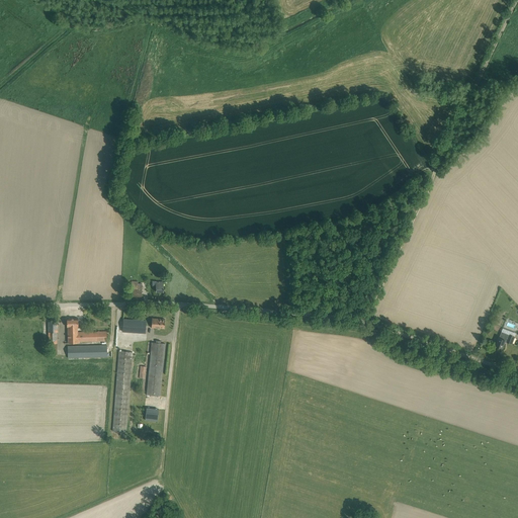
[(142,296),(142,291),(142,283),(138,283),(138,281),(132,281),(131,295),(142,296)]
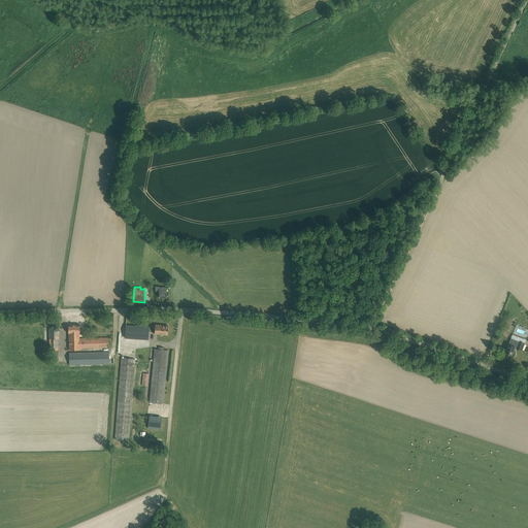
[(68,325),(68,327),(68,333),(69,333),(70,350),(81,350),(81,348),(109,347),(108,337),(79,338),(78,333),(79,333),(79,324),(68,325)]
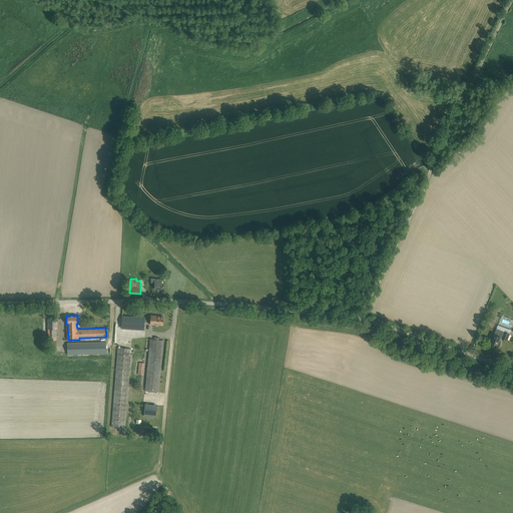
[(150,315),(150,324),(162,325),(163,316),(150,315)]
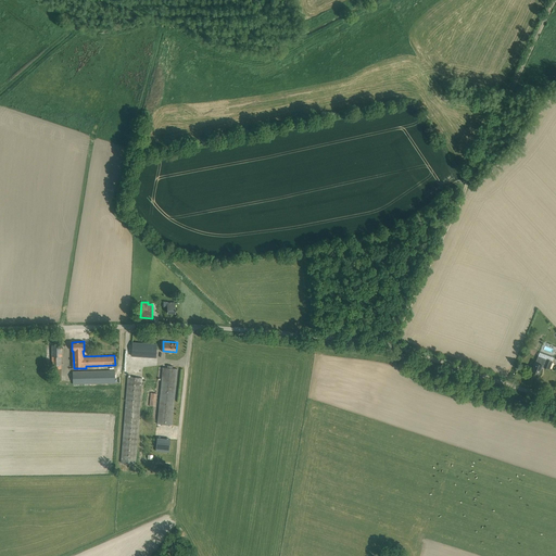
[(133,343),(133,349),(131,356),(155,357),(156,344),(133,343)]
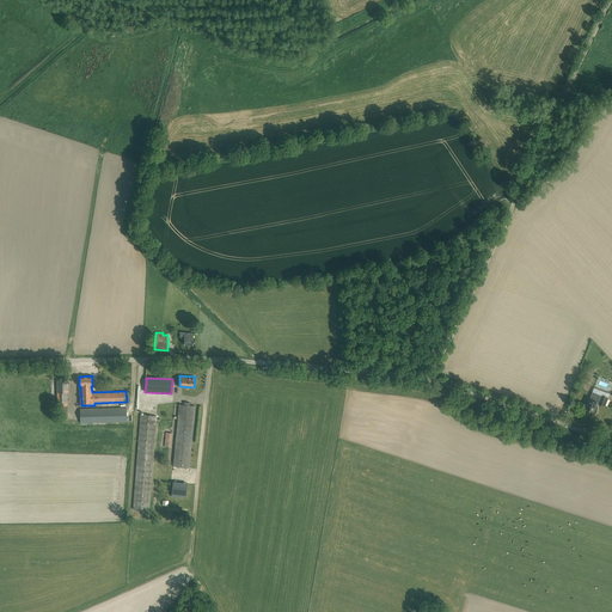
[(57,380),(57,405),(67,405),(67,392),(68,392),(68,380),(57,380)]
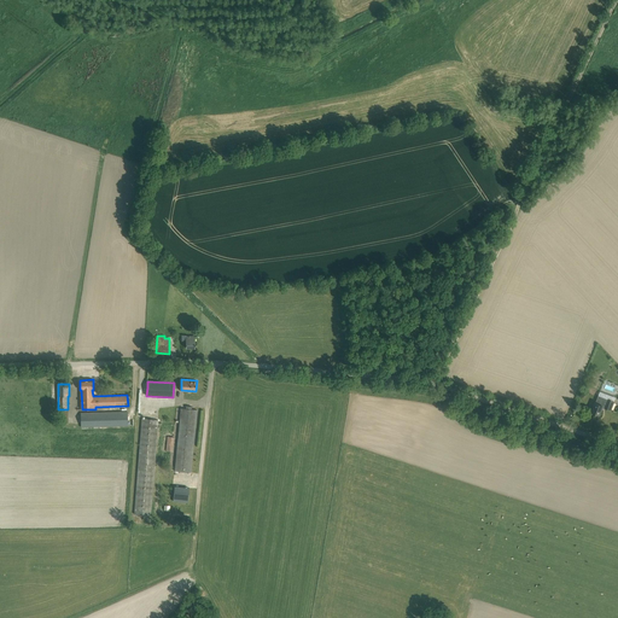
[(600,391),(598,397),(592,412),(595,413),(595,414),(599,415),(600,415),(602,407),(611,410),(616,397),(600,391)]
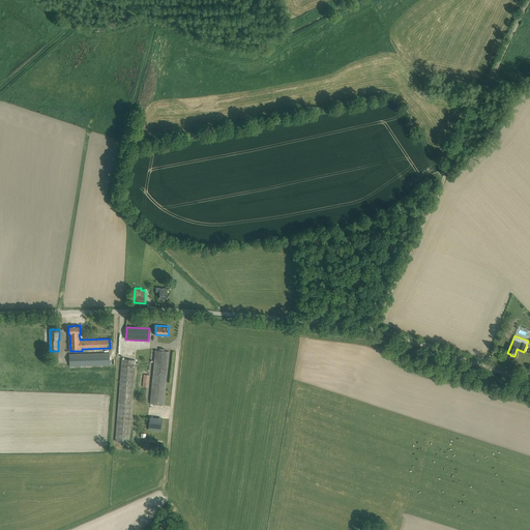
[(150,404),(164,406),(169,352),(165,351),(165,349),(159,348),(159,350),(155,350),(150,404)]
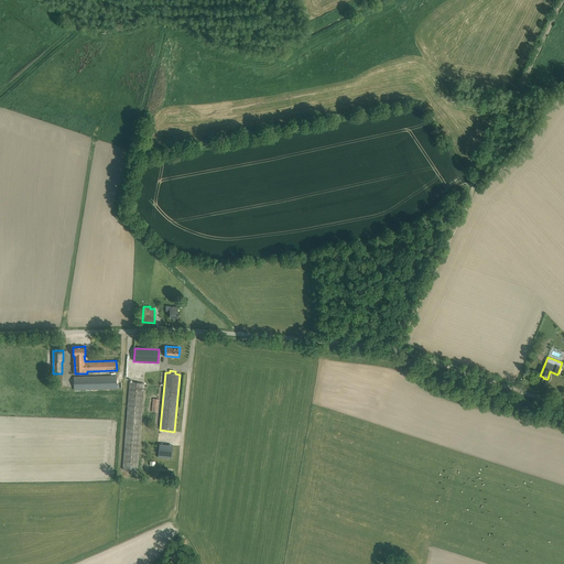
[(117,376),(74,377),(74,390),(117,389),(117,376)]
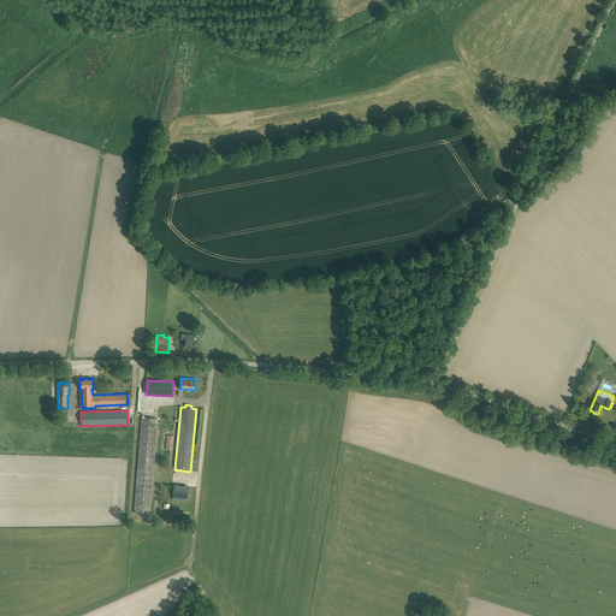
[(150,514),(158,419),(141,418),(134,513),(150,514)]
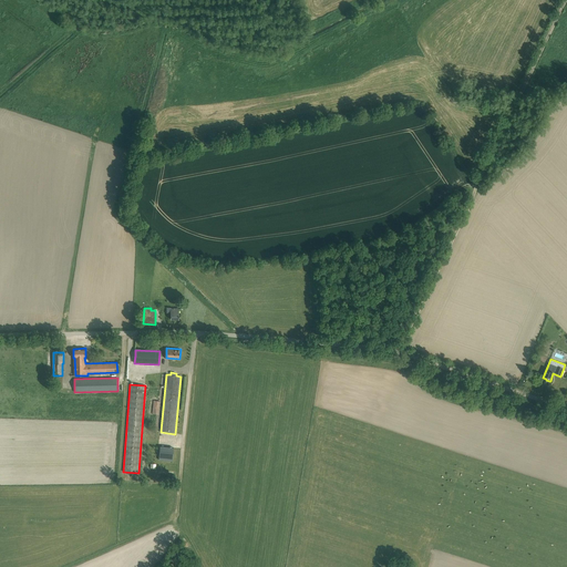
[(173,461),(174,446),(161,445),(160,460),(173,461)]
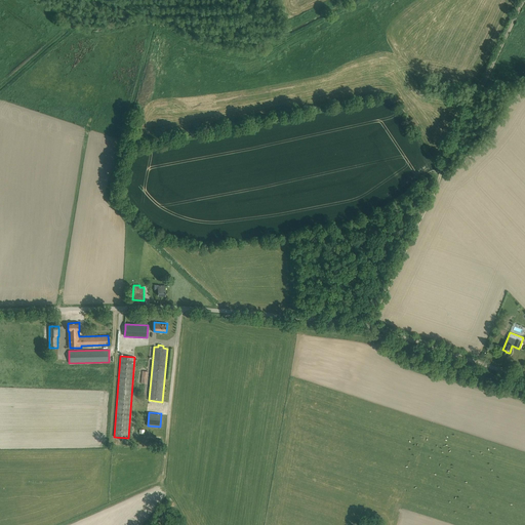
All buildings are outlined.
